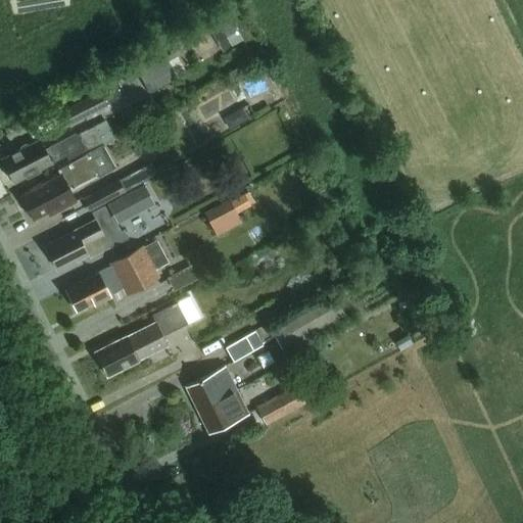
[(243,40),(231,19),(221,26),(232,46),(243,40)]
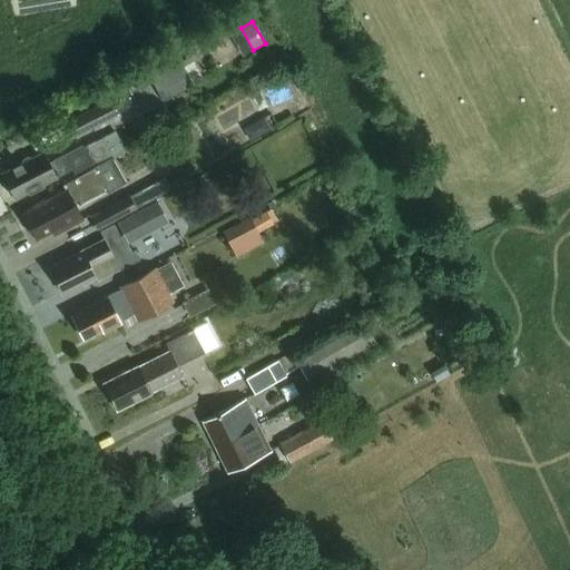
[(177,56),(147,72),(163,101),(193,85),(177,56)]
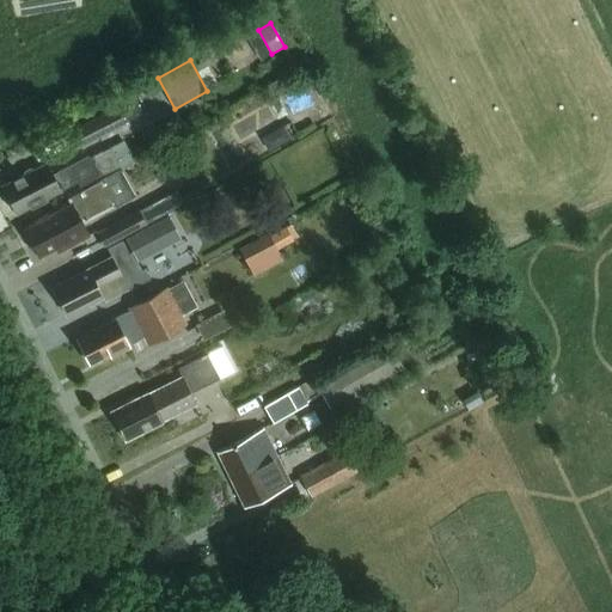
[(135,97),(121,104),(129,118),(142,111),(135,97)]
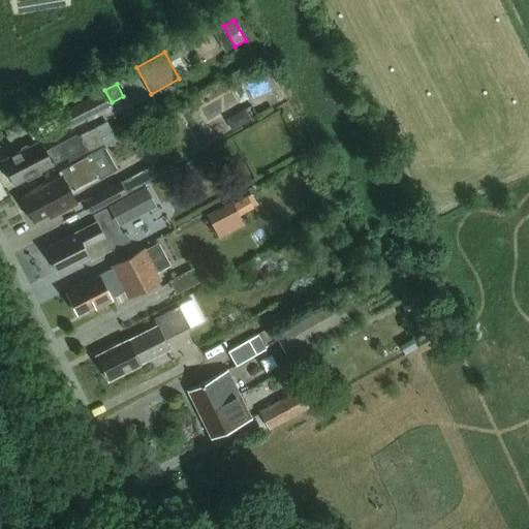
[(101,91),(58,115),(65,128),(109,105),(101,91)]
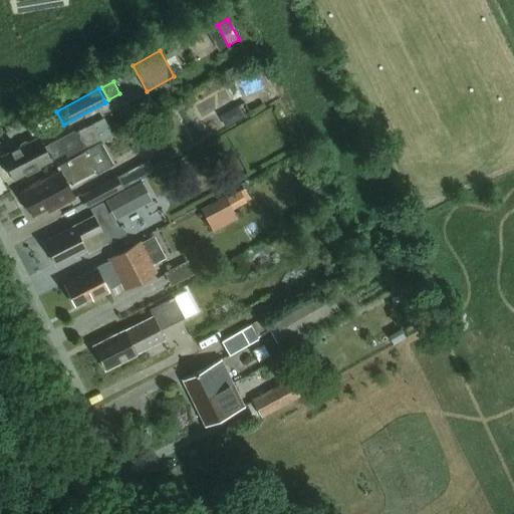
[(247,101),(226,111),(231,122),(252,112),(247,101)]
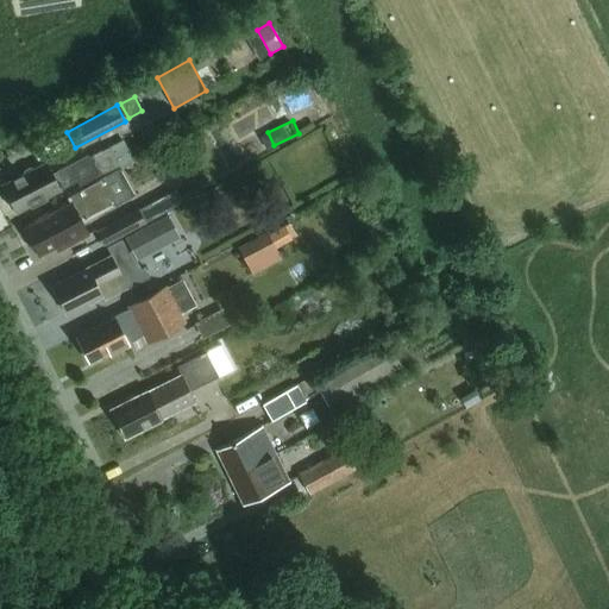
[(117,165),(107,148),(90,157),(99,175),(117,165)]
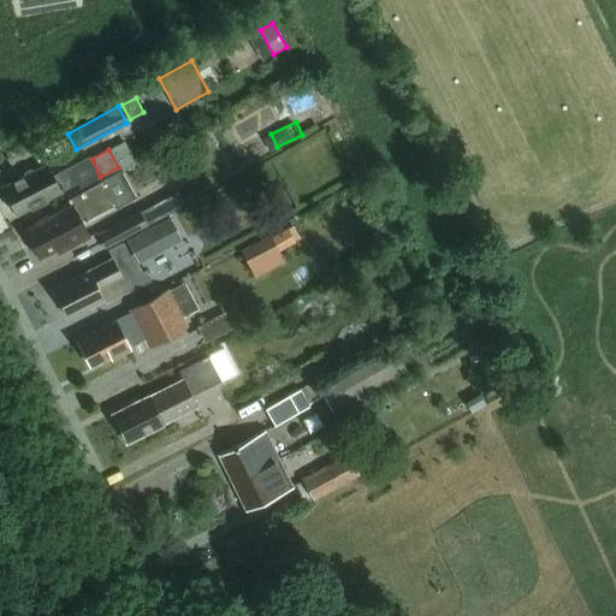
[(100,177),(92,159),(89,155),(53,175),(47,163),(35,170),(31,167),(24,171),(23,176),(1,187),(9,199),(6,203),(10,209),(15,211),(17,214),(78,182),(81,187),(100,177)]
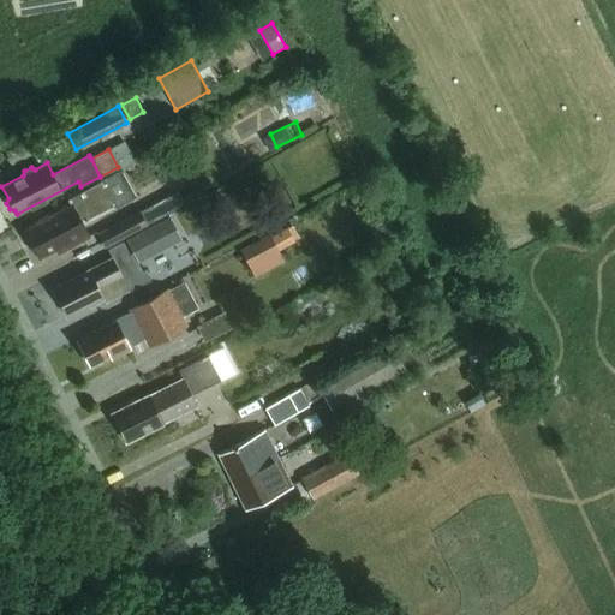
[(71,206),(24,231),(39,257),(55,249),(58,252),(89,236),(83,224),(114,207),(101,181),(67,199),(71,206)]
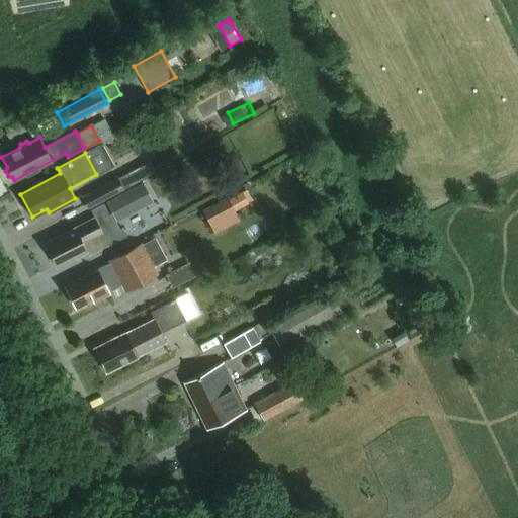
[(118,177),(124,188),(153,172),(147,161),(118,177)]
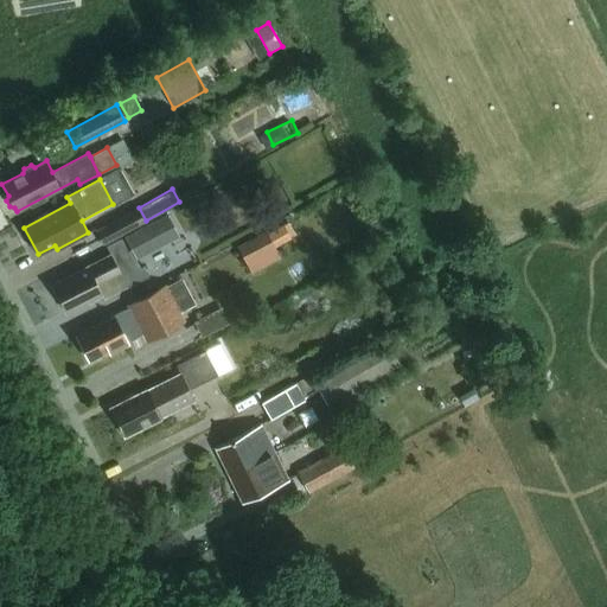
[(135,210),(95,231),(102,244),(142,222),(135,210)]
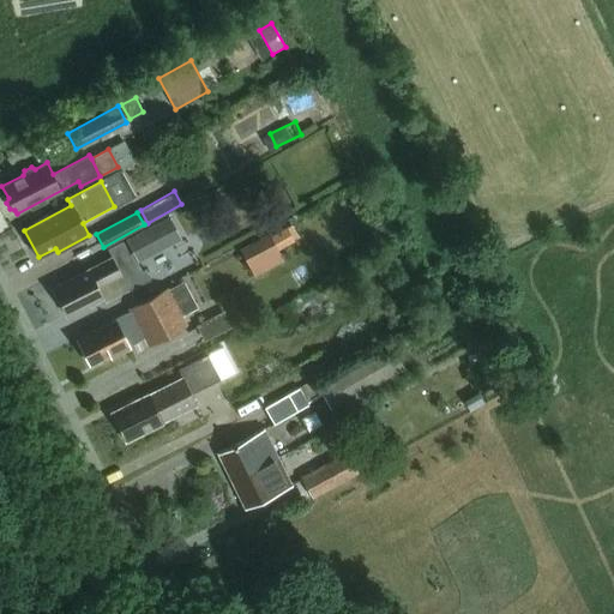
[(127,239),(139,262),(182,239),(170,216),(127,239)]
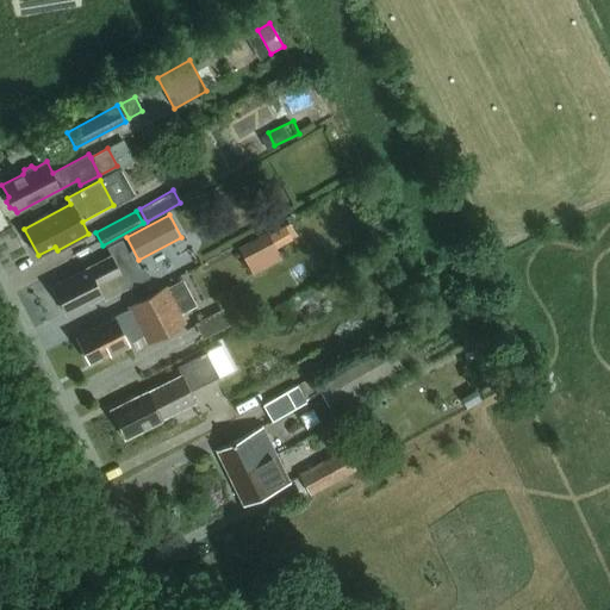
[(269,235),(279,251),(293,244),(284,226),(269,235)]
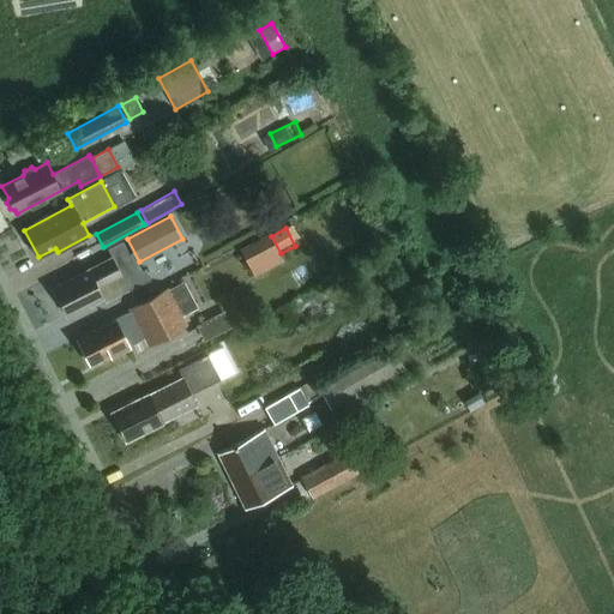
[(281,253),(271,236),(270,234),(241,250),(256,276),(284,260),(281,253)]
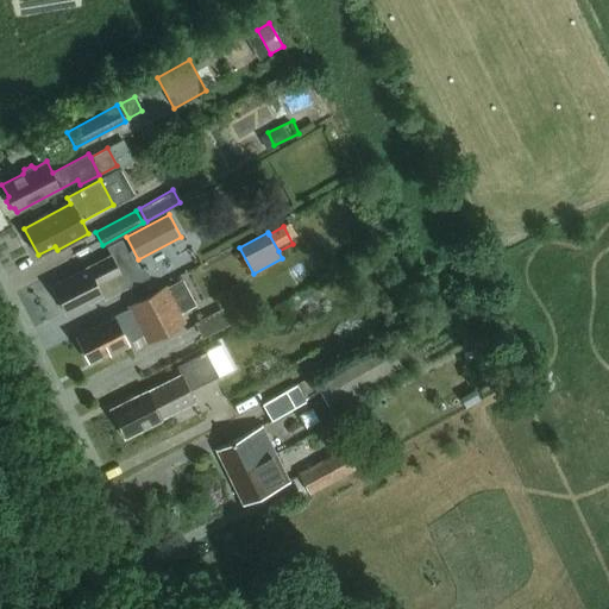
[(112,255),(52,286),(66,313),(86,302),(90,305),(98,300),(99,296),(102,294),(99,286),(121,274),(129,288),(150,277),(145,267),(138,270),(123,238),(107,246),(112,255)]
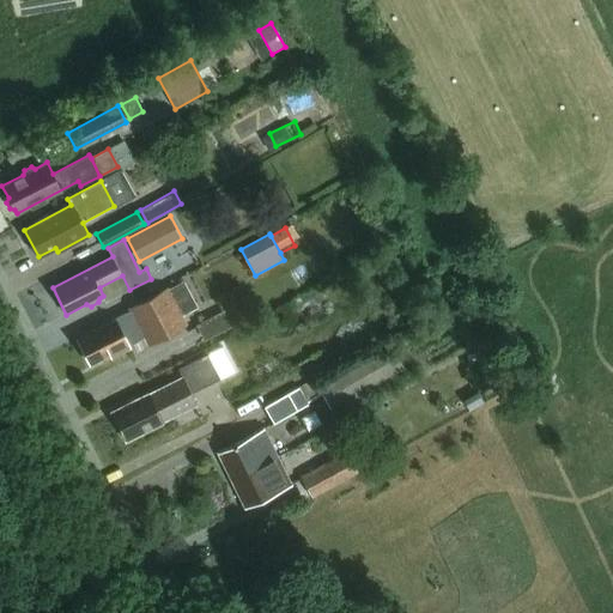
[(77,339),(89,363),(145,335),(150,344),(188,323),(169,286),(128,307),(131,310),(115,319),(116,320),(77,339)]
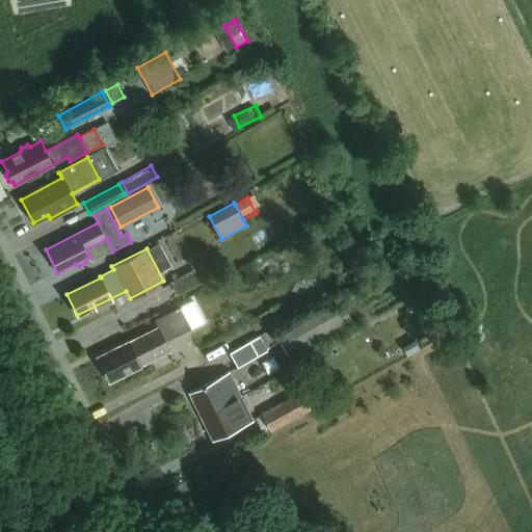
[(200,265),(170,281),(177,294),(206,278),(200,265)]
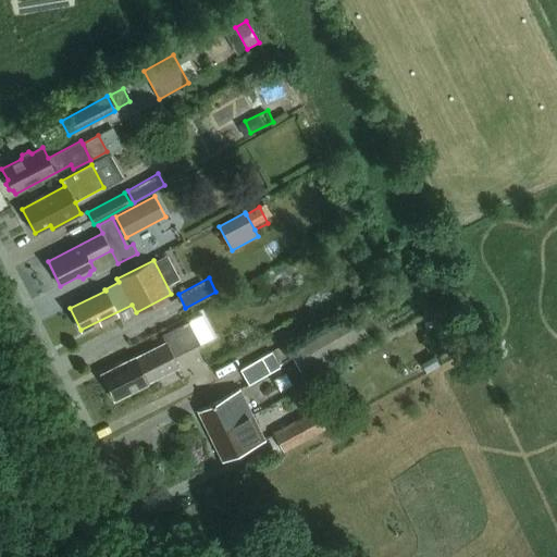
[(287,351),(292,359),(299,372),(310,366),(314,372),(370,341),(355,313),(287,351)]
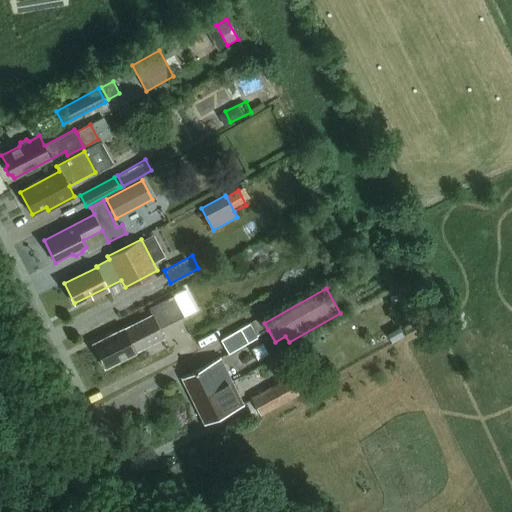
[(104,367),(145,347),(164,338),(159,328),(183,316),(173,295),(149,307),(153,315),(124,329),(124,327),(92,343),(104,367)]
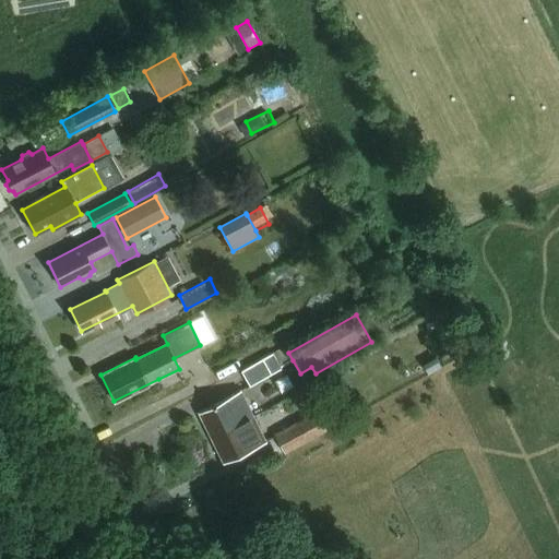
[(293,360),(288,353),(285,346),(273,353),(281,367),(293,360)]
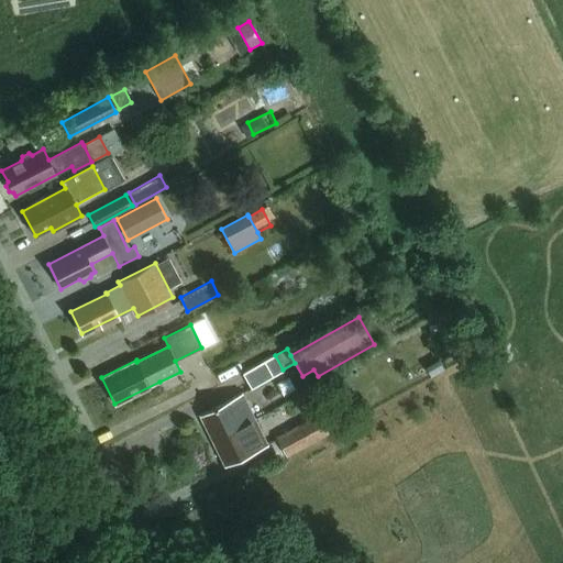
[(284,370),(283,370),(275,355),(243,373),(252,388),(284,370)]
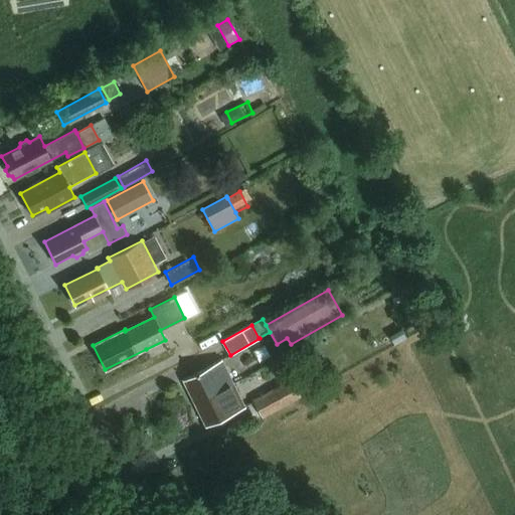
[(195,402),(232,382),(220,360),(183,379),(195,402)]
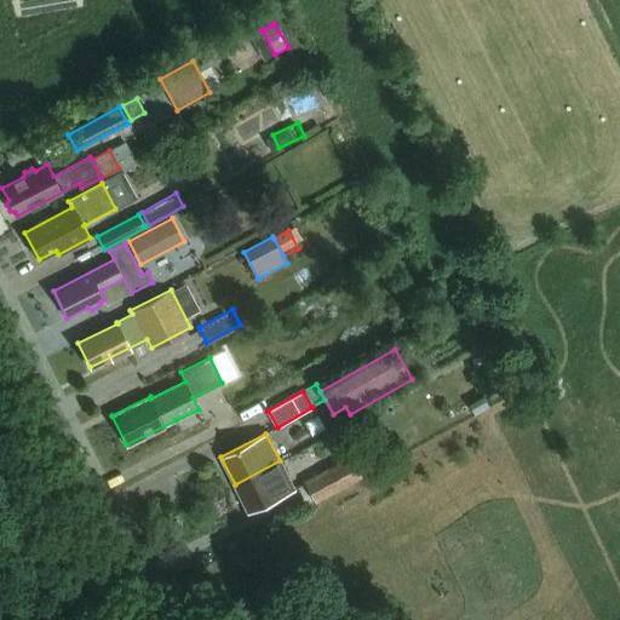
[(305,486),(314,503),(374,469),(365,453),(305,486)]
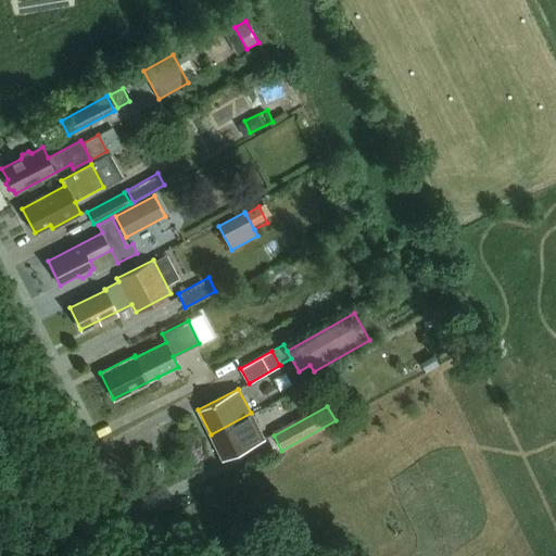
[(223,459),(264,439),(251,413),(211,434),(223,459)]
